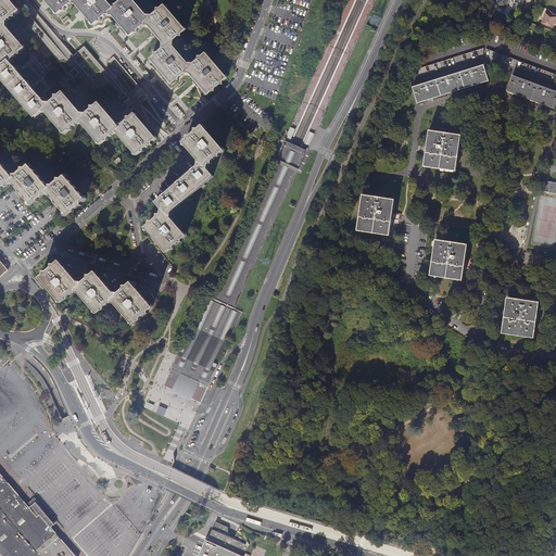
[(0,0),(0,26),(1,27),(4,24),(8,24),(8,22),(13,16),(15,17),(16,14),(20,11),(10,0),(0,0)]
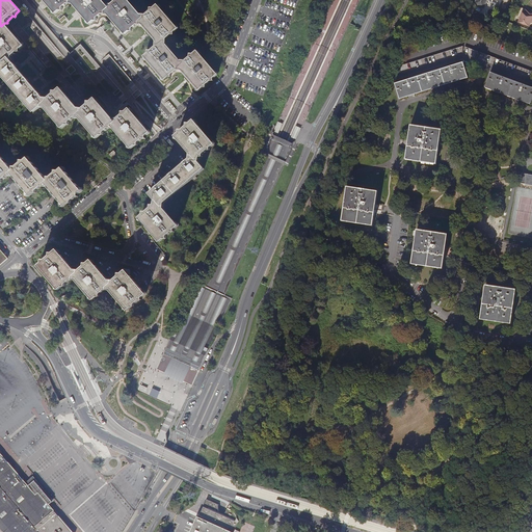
[(72,1),(72,0),(44,0),(46,2),(56,14),(60,10),(63,10),(63,8),(68,4),(71,4),(72,1)]
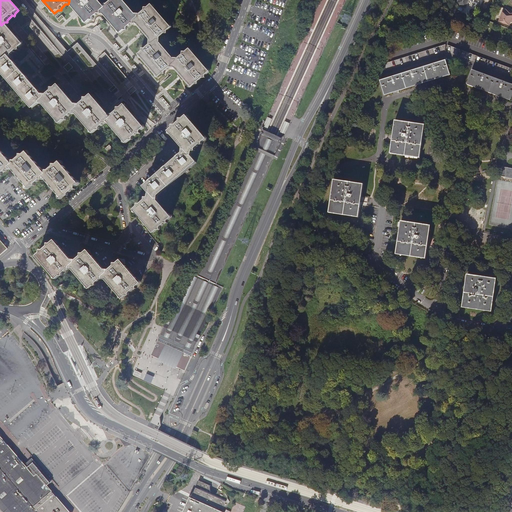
[(69,0),(69,1),(78,12),(88,23),(91,20),(93,21),(94,18),(99,14),(101,14),(102,12),(105,8),(98,0),(69,0)]
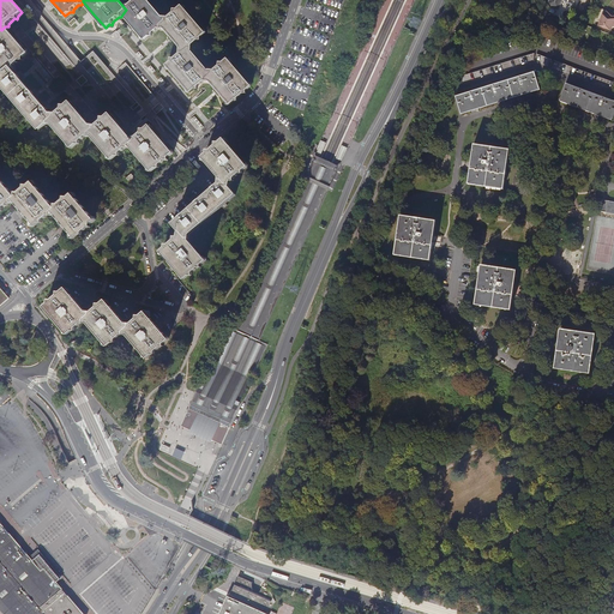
[(126,10),(122,14),(134,28),(136,29),(145,40),(149,36),(152,37),(152,32),(158,28),(162,29),(162,25),(166,22),(146,0),(134,0),(136,1),(128,7),(126,6),(126,10)]
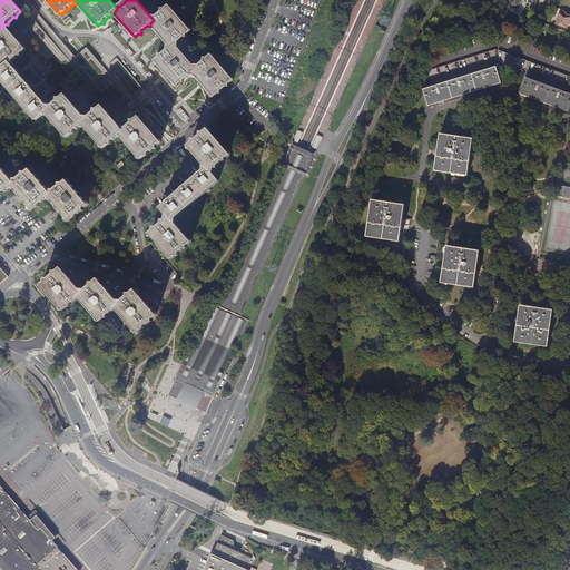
[(154,20),(150,23),(157,31),(160,35),(163,38),(172,48),(175,45),(178,45),(178,41),(184,38),(187,38),(187,35),(190,31),(169,7),(165,10),(163,10),(163,12),(157,17),(154,17),(154,20)]
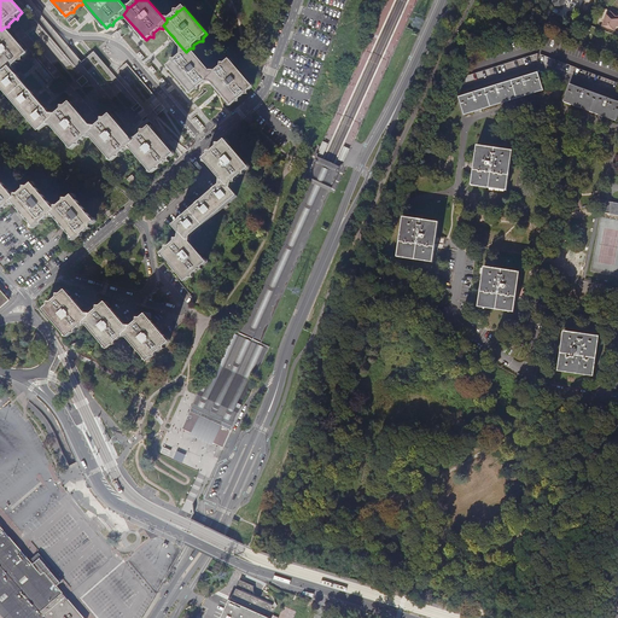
[(617,13),(611,12),(610,16),(607,15),(602,27),(616,31),(617,27),(617,24),(617,13)]
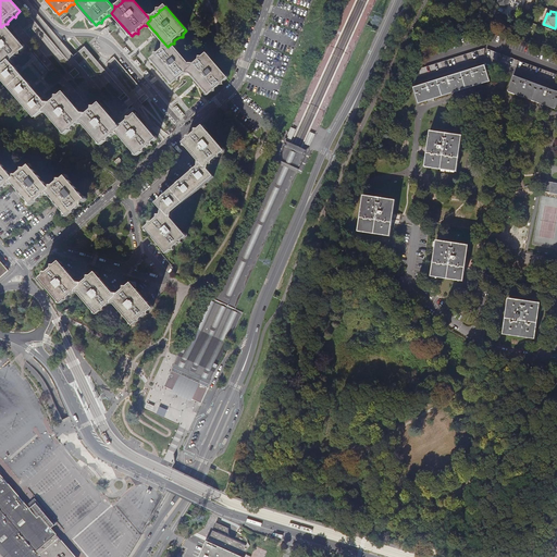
[(16,37),(4,24),(1,27),(0,26),(0,57),(7,64),(0,70),(0,75),(37,118),(46,110),(66,134),(71,131),(73,132),(73,128),(79,123),(82,124),(82,121),(85,118),(73,103),(64,94),(61,97),(58,96),(58,99),(52,103),(49,103),(49,106),(40,96),(38,94),(34,88),(33,87),(19,72),(10,61),(13,62),(13,60),(20,54),(22,54),(22,52),(26,49),(16,37)]
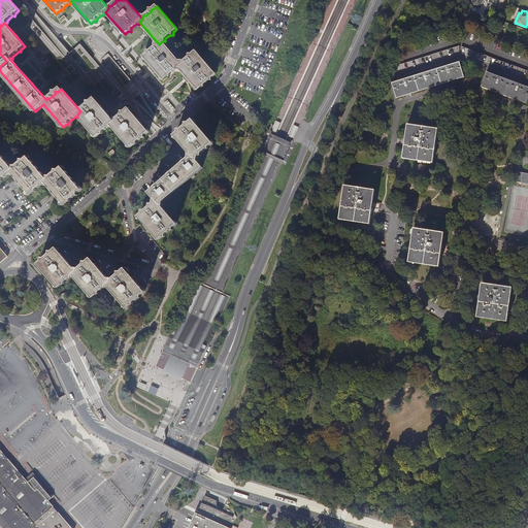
[(162,41),(159,44),(156,44),(155,47),(151,51),(147,51),(147,54),(144,57),(152,65),(155,68),(157,71),(164,79),(167,76),(170,77),(170,74),(175,70),(178,70),(178,67),(182,64),(162,41)]
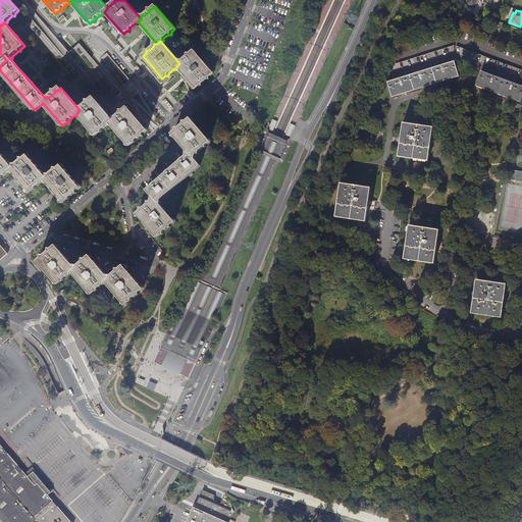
[(388,62),(389,69),(451,53),(452,45),(388,62)]
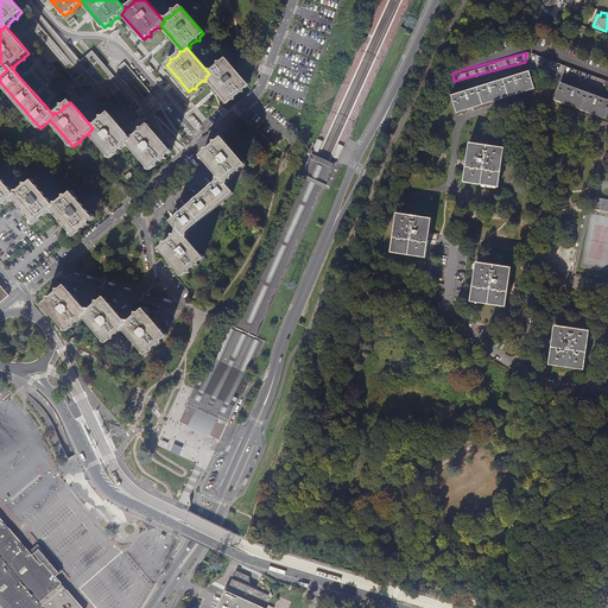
[(607,82),(530,52),(527,62),(603,90),(607,82)]
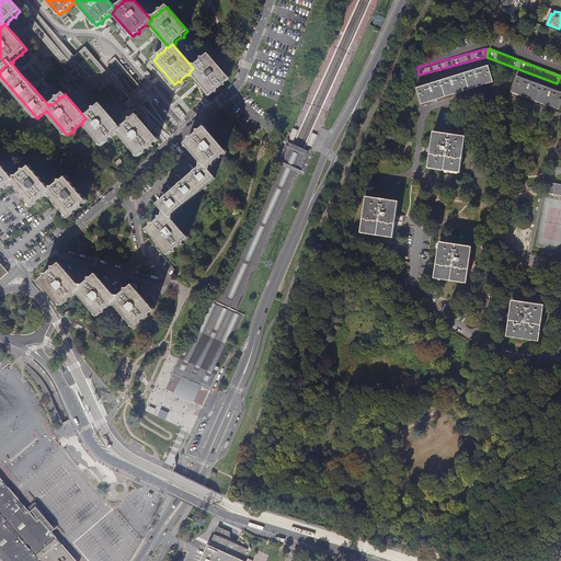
[(193,68),(190,71),(197,80),(199,83),(203,86),(208,93),(210,95),(215,92),(217,93),(218,90),(222,86),(226,86),(226,82),(229,79),(208,55),(205,58),(202,58),(202,60),(196,65),(193,65),(193,68)]
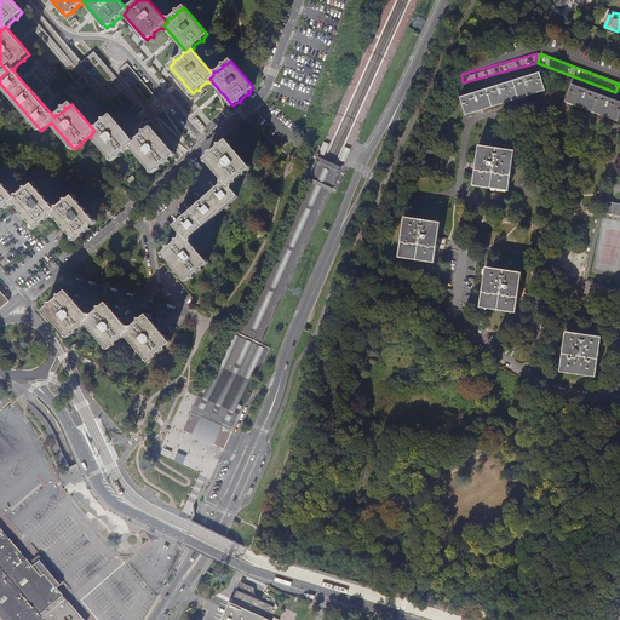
[(127,63),(119,70),(122,74),(125,73),(127,76),(131,74),(135,78),(138,75),(127,63)]
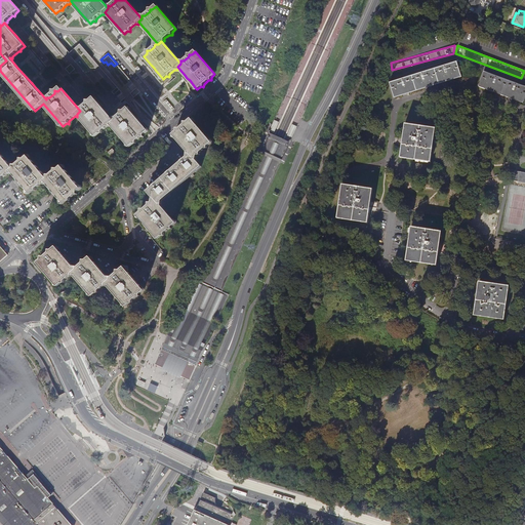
[(387,80),(391,94),(458,76),(454,61),(387,80)]
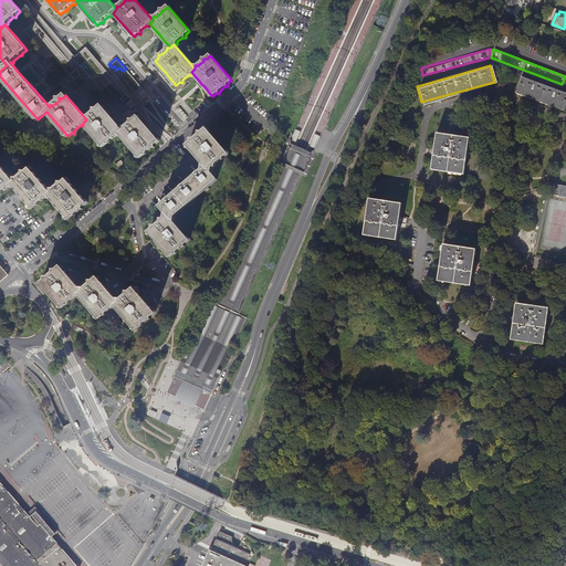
[(81,74),(76,70),(71,74),(75,80),(81,74)]
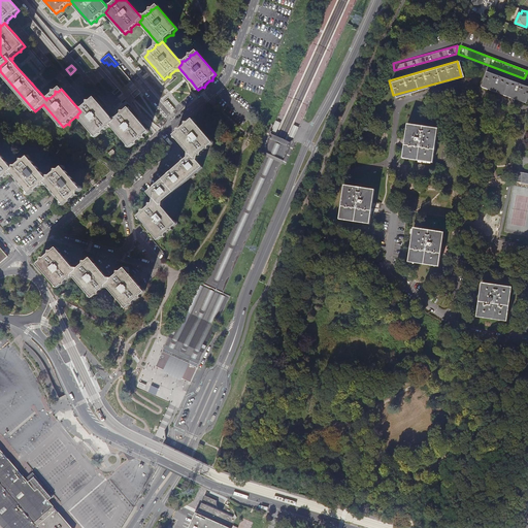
[(527,87),(486,71),(480,87),(525,103),(527,93),(527,87)]
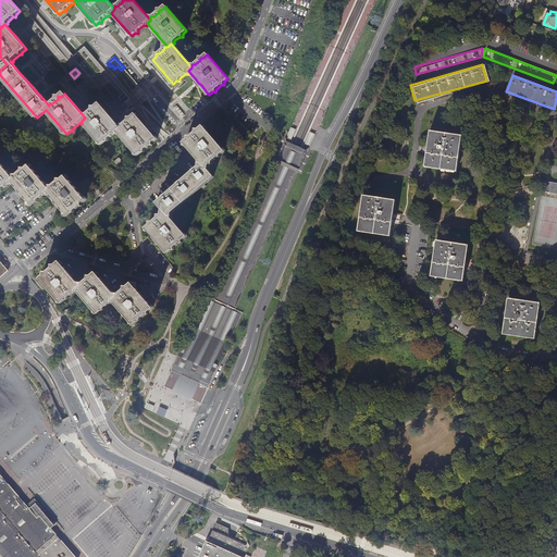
[(487,83),(486,81),(415,100),(415,102),(487,83)]
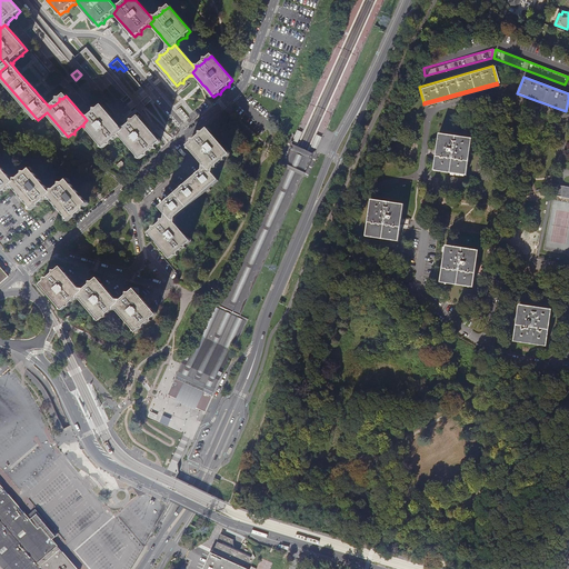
[(565,113),(566,111),(517,93),(516,96),(565,113)]
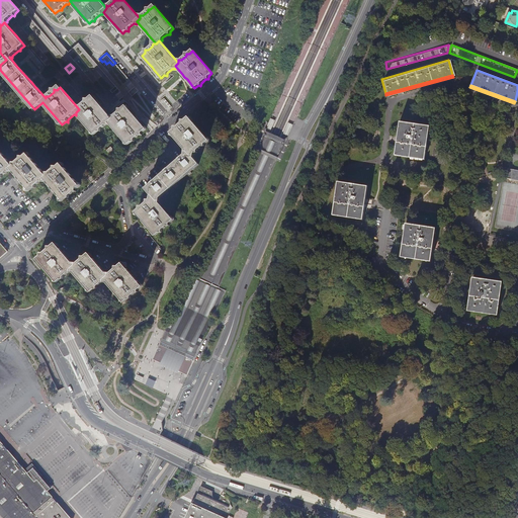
[(79,109),(76,112),(95,135),(99,132),(101,132),(101,130),(107,124),(109,125),(109,122),(112,119),(106,111),(93,97),(89,100),(87,100),(87,102),(82,106),(80,106),(79,109)]
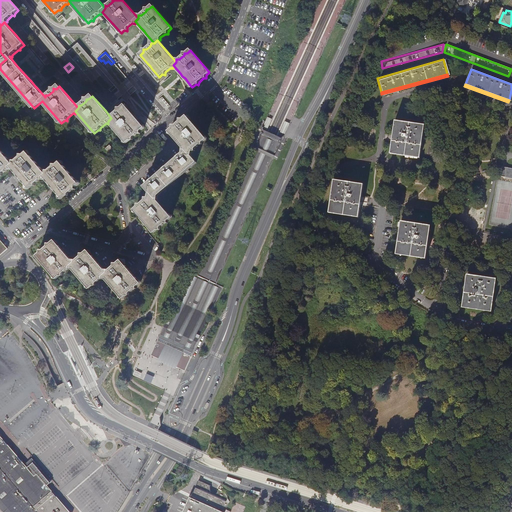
[(111,118),(108,121),(127,143),(131,140),(133,140),(134,137),(139,133),(141,133),(141,131),(145,128),(135,117),(132,114),(125,106),(122,109),(119,108),(119,111),(114,116),(112,116),(111,118)]
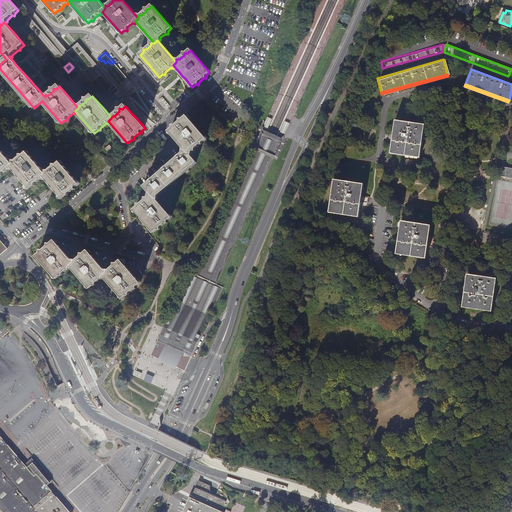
[(187,151),(190,154),(193,151),(196,151),(196,149),(201,145),(204,145),(204,142),(207,139),(188,117),(185,120),(182,119),(182,123),(177,127),(174,126),(174,129),(171,132),(187,151)]
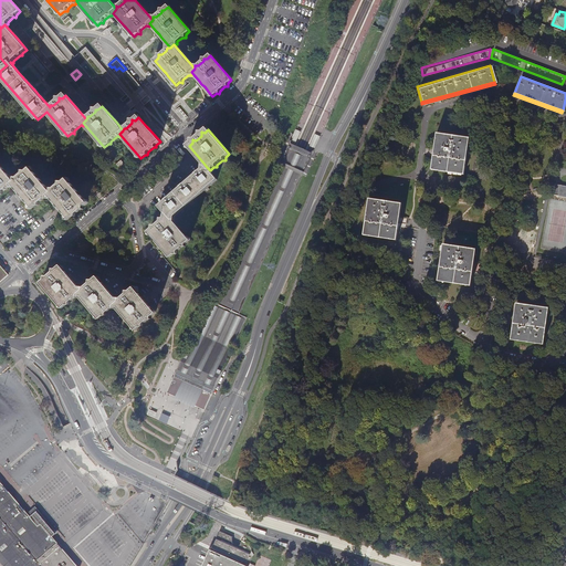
[(300,135),(301,133),(299,132),(295,129),(294,133),(293,134),(293,135),(292,137),(291,139),(290,142),(293,143),(295,144),(296,142),(300,135)]
